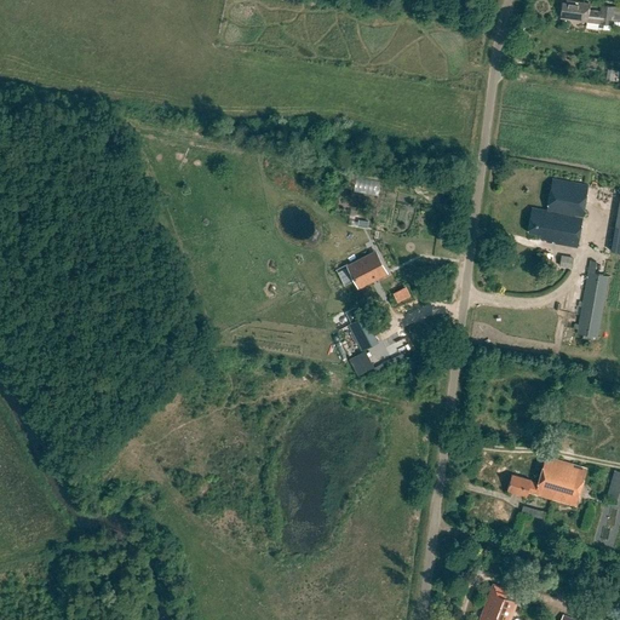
[(586,23),(589,5),(566,3),(564,5),(562,4),(560,19),(586,23)]
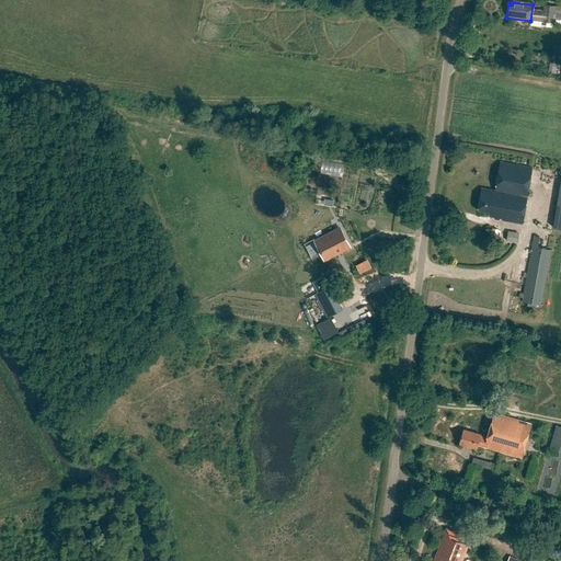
[(560,8),(544,6),(541,22),(560,25),(560,21),(560,8)]
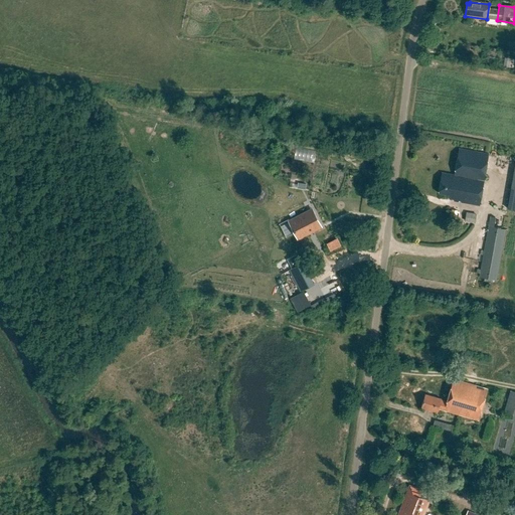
[(453,200),(453,201),(478,206),(487,155),(458,150),(454,175),(442,173),(439,194),(448,196),(448,199),(453,200)]
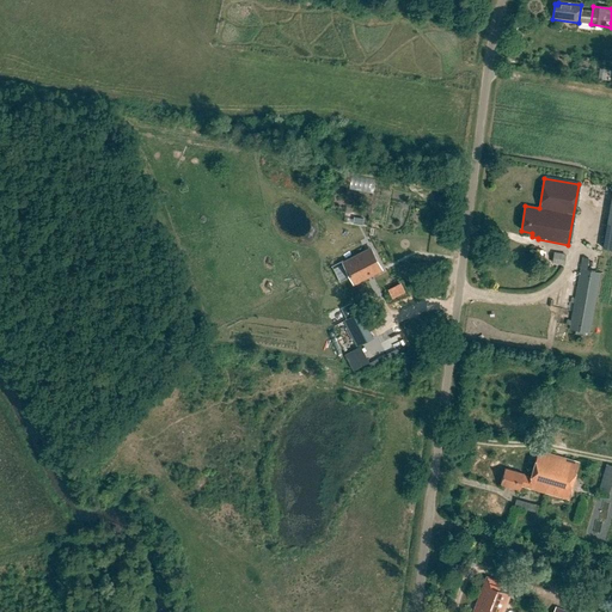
[(372,249),(343,264),(354,283),(381,269),(372,249)]
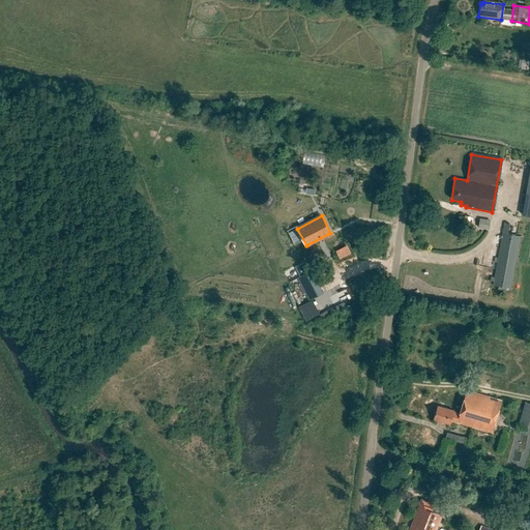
[(477,218),(476,228),(489,229),(490,219),(477,218)]
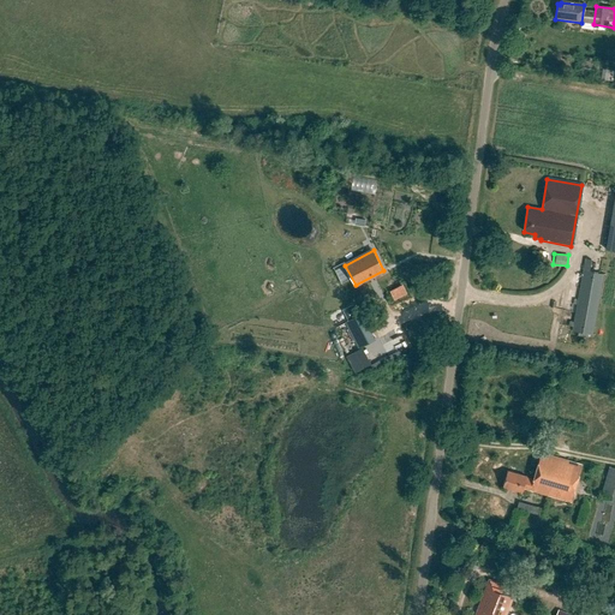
[(592,335),(599,274),(595,273),(596,268),(583,267),(583,272),(579,272),(571,333),(577,333),(577,336),(586,338),(587,334),(592,335)]
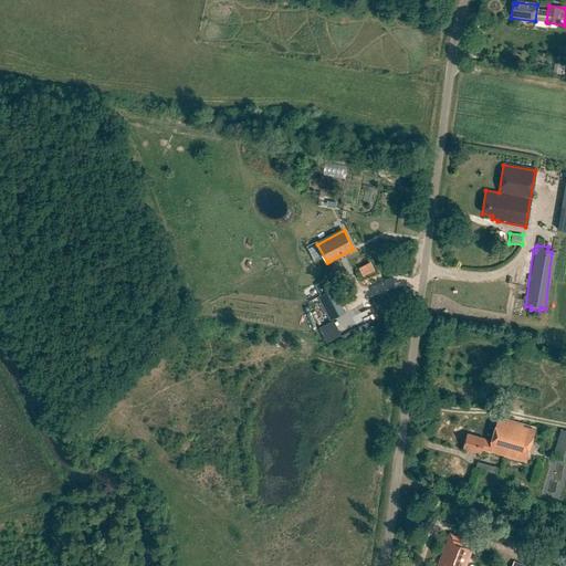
[(362,275),(374,270),(369,261),(357,266),(362,275)]
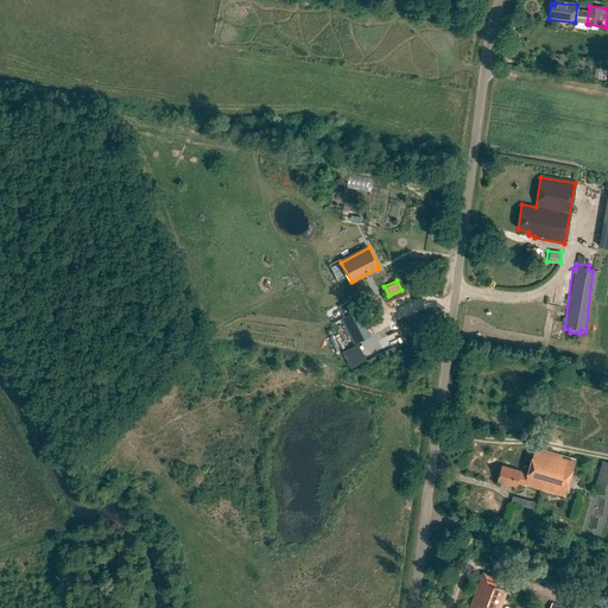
[(398,324),(430,311),(420,289),(405,296),(404,292),(386,299),(398,324)]
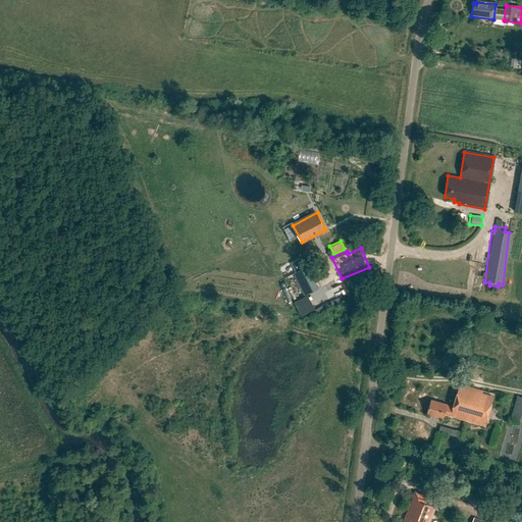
[(305,295),(318,288),(307,265),(303,267),(302,264),(305,262),(303,258),(290,265),(294,273),(290,275),(298,292),(302,290),(305,295)]
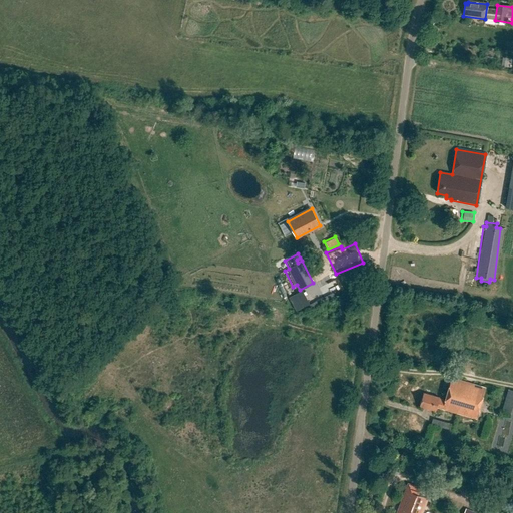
[(288,296),(294,310),(308,304),(302,290),(288,296)]
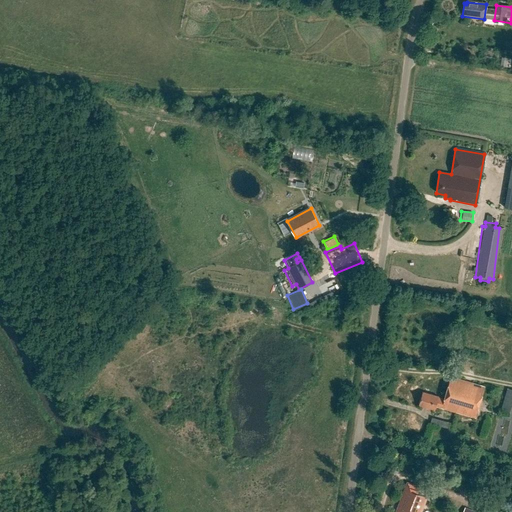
[(421,392),(417,405),(435,410),(435,407),(475,418),(483,388),(449,378),(443,400),(437,398),(437,396),(421,392)]
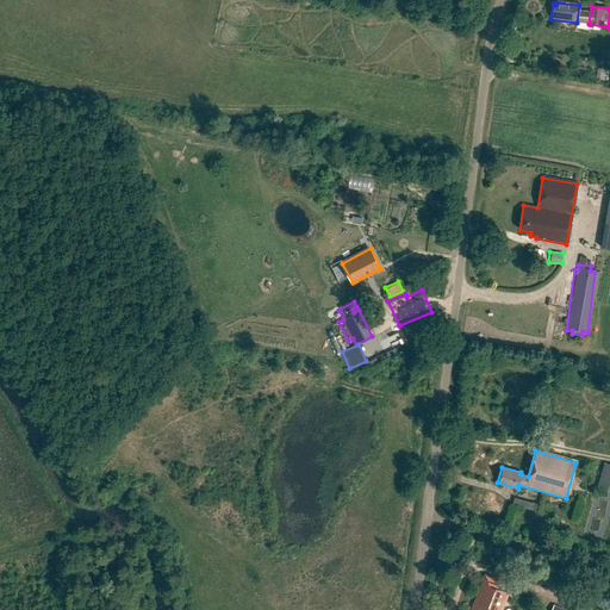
[(609,465),(604,464),(596,492),(609,496),(609,465)]
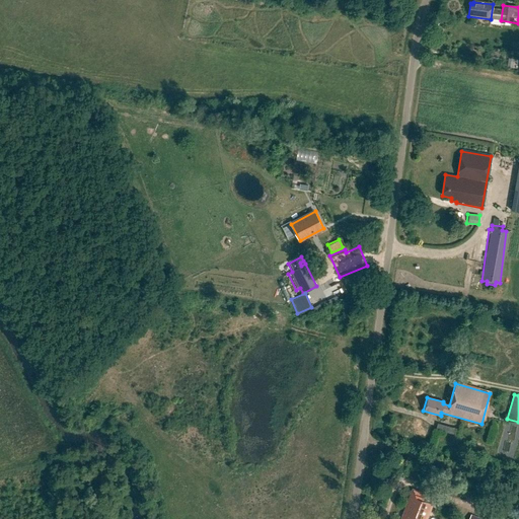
[(414,493),(402,518),(428,518),(434,507),(424,503),(426,498),(414,493)]
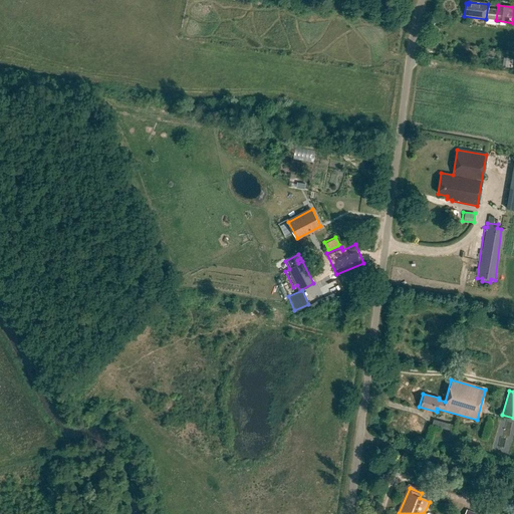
All buildings are outlined.
